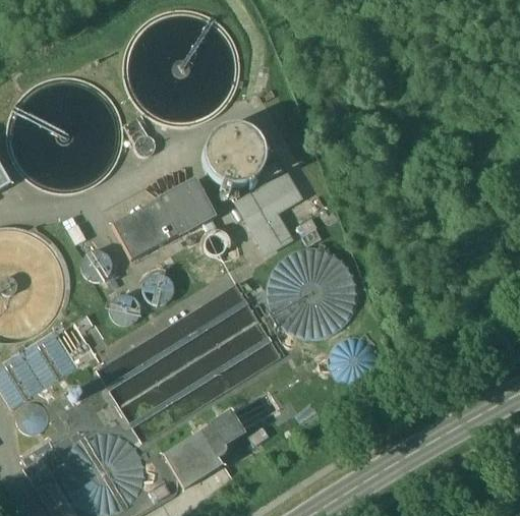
[(136,116),(123,124),(134,142),(135,140),(135,138),(137,136),(138,135),(140,134),(145,133),(148,134),(136,116)]
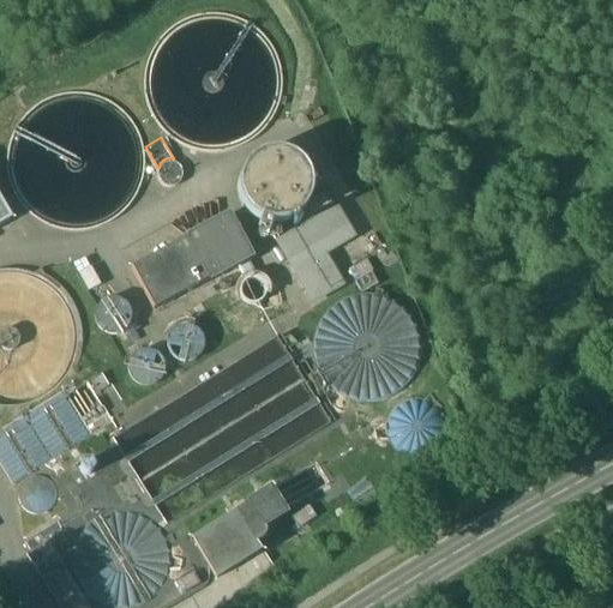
[(311,198),(313,182),(311,168),(302,156),(290,148),(275,145),(260,148),(248,156),(240,169),(238,184),(241,198),(250,211),(262,218),(276,222),(290,218),(302,210),(311,198)]
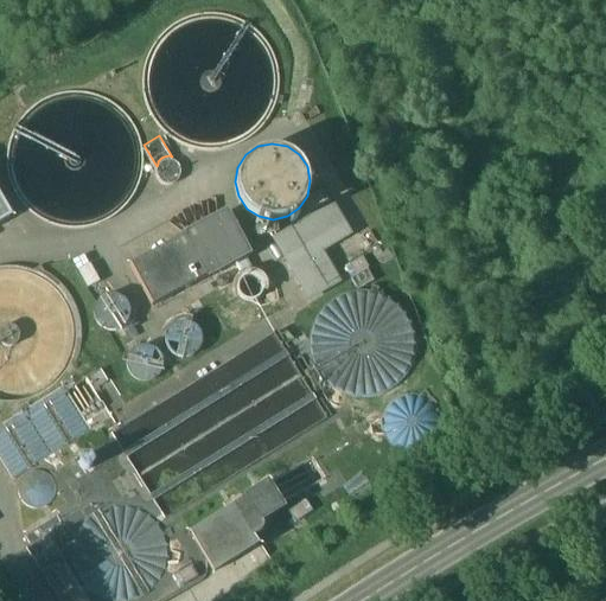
[(180,173),(182,168),(180,164),(178,159),(173,157),(172,157),(168,155),(164,157),(161,158),(160,159),(158,164),(157,168),(158,173),(160,177),(164,180),(168,180),(173,179),(178,177),(180,173)]
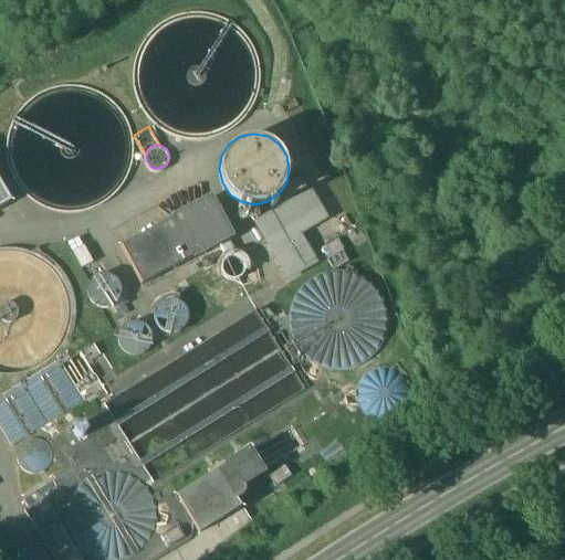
[(0,203),(11,198),(0,179),(0,203)]
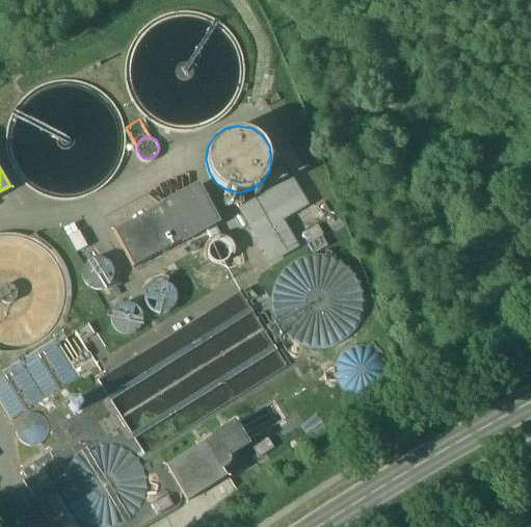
[(292,177),(242,206),(272,257),(296,242),(281,216),(307,202),(292,177)]
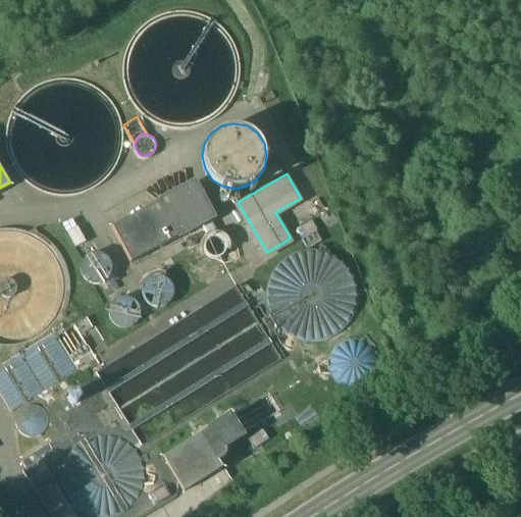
[(194,181),(159,199),(177,235),(213,215),(194,181)]
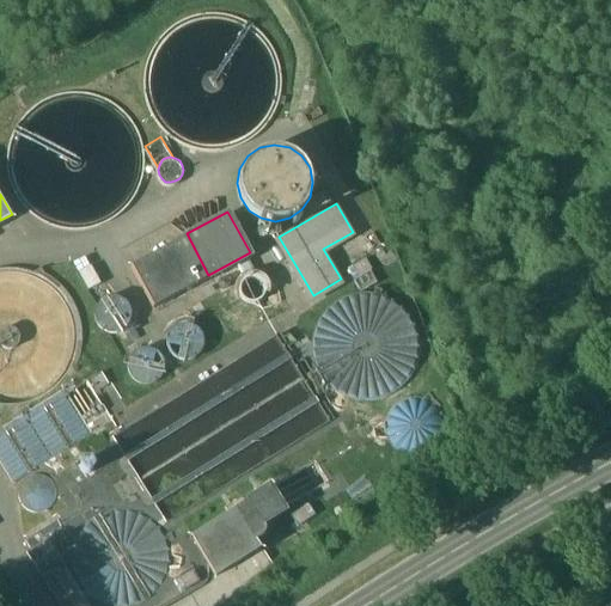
[(261,218),(258,218),(257,224),(269,227),(270,221),(264,220),(261,218)]
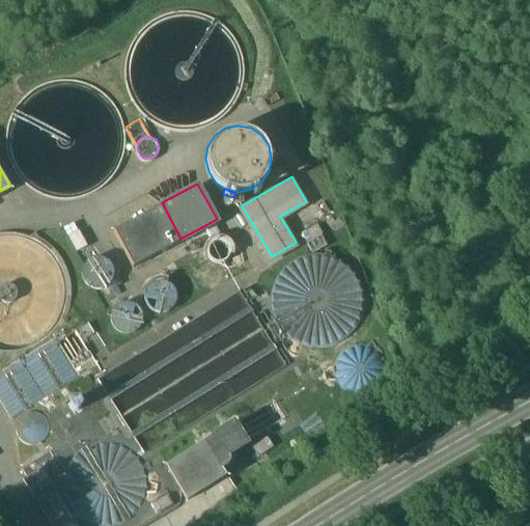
[(162,202),(114,227),(133,264),(180,239),(162,202)]
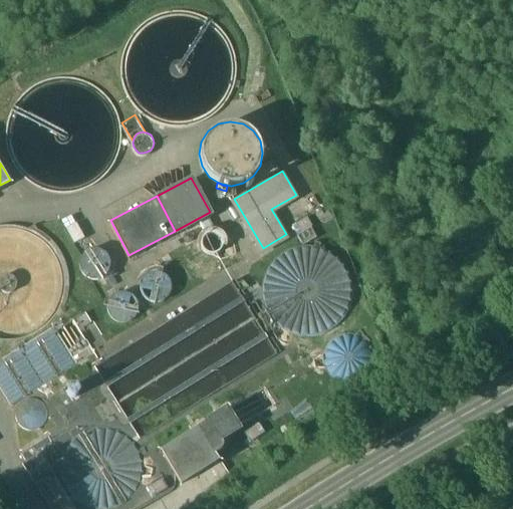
[(311,225),(297,233),(301,239),(314,231),(311,225)]
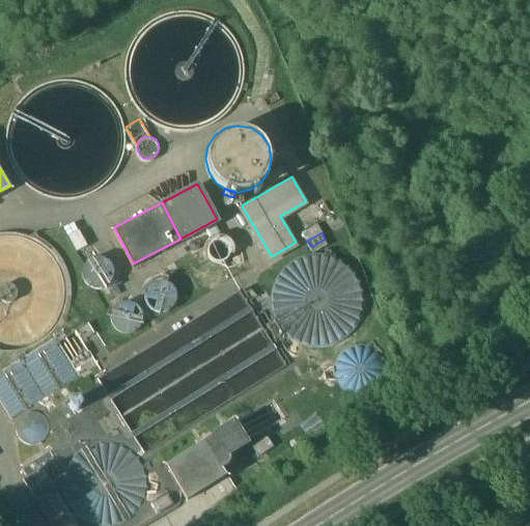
[(339,236),(323,244),(326,251),(343,243),(339,236)]
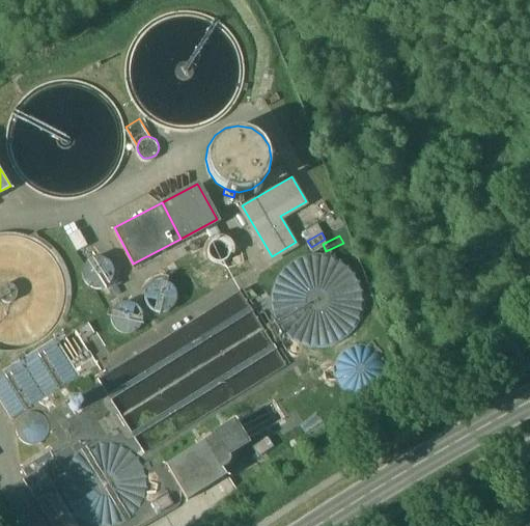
[(230,253),(231,248),(230,244),(227,240),(223,238),(219,237),(214,238),(210,240),(207,244),(206,249),(207,253),(210,257),(214,260),(219,260),(223,259),(227,257),(230,253)]
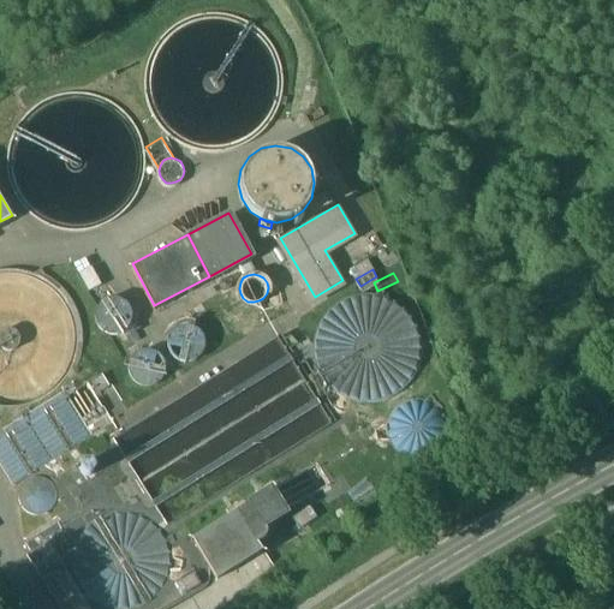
[(93,470),(94,467),(93,465),(91,463),(89,460),(87,460),(84,461),(82,463),(81,465),(79,467),(81,470),(82,472),(84,473),(87,473),(89,473),(91,472),(93,470)]
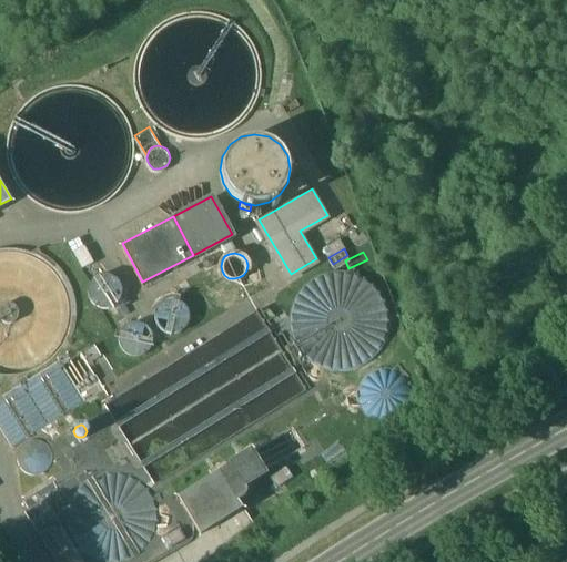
[(293,425),(252,450),(251,449),(230,462),(243,483),(244,483),(264,470),(263,469),(304,443),(293,425)]
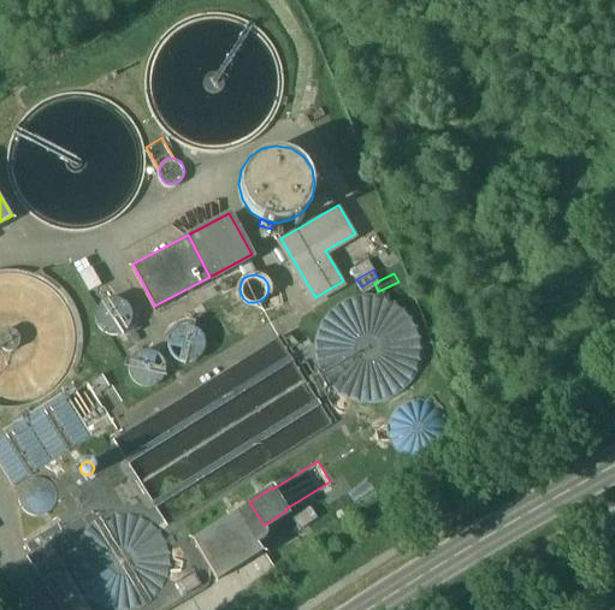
[(249,502),(191,537),(217,576),(262,549),(258,542),(262,538),(265,536),(266,531),(265,526),(265,525),(264,525),(249,502)]
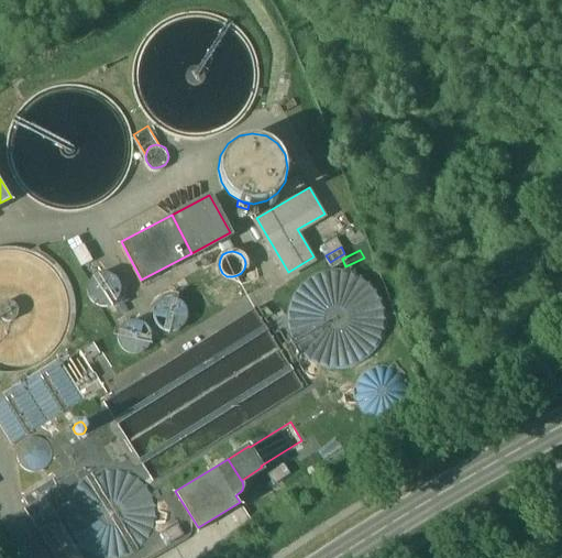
[(53,477),(22,495),(28,503),(40,495),(39,494),(48,488),(53,491),(56,483),(53,477)]
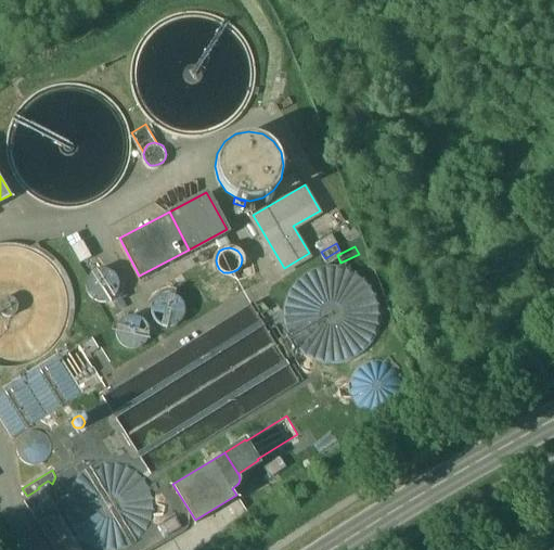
[(77,549),(39,488),(27,496),(24,498),(56,549),(77,549)]
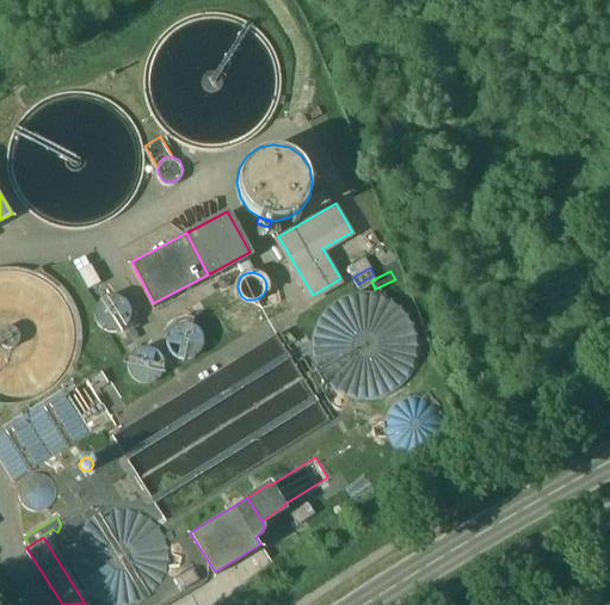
[(284,537),(275,545),(282,553),(290,545),(284,537)]
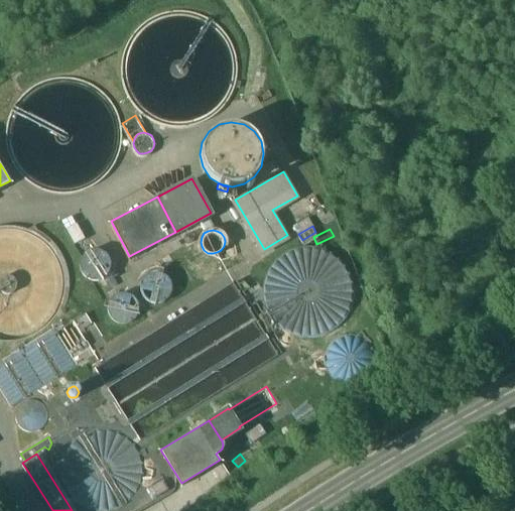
[(168,473),(142,486),(148,498),(174,486),(168,473)]
